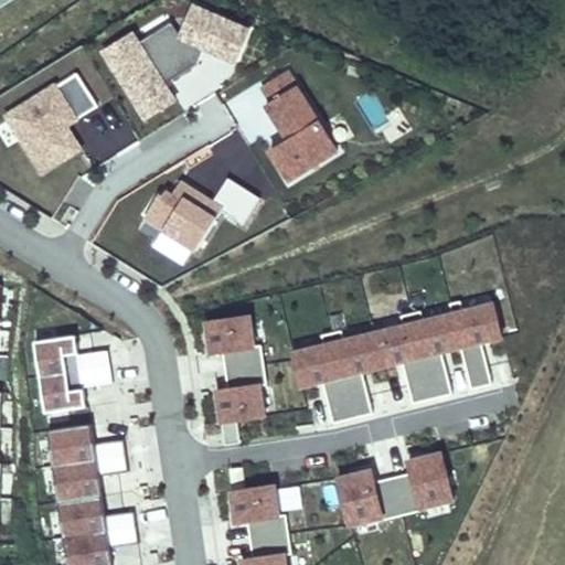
[(251,29),(195,4),(181,36),(168,45),(159,30),(140,42),(135,32),(104,51),(146,118),(176,99),(166,83),(198,63),(204,48),(236,62),(251,29)]
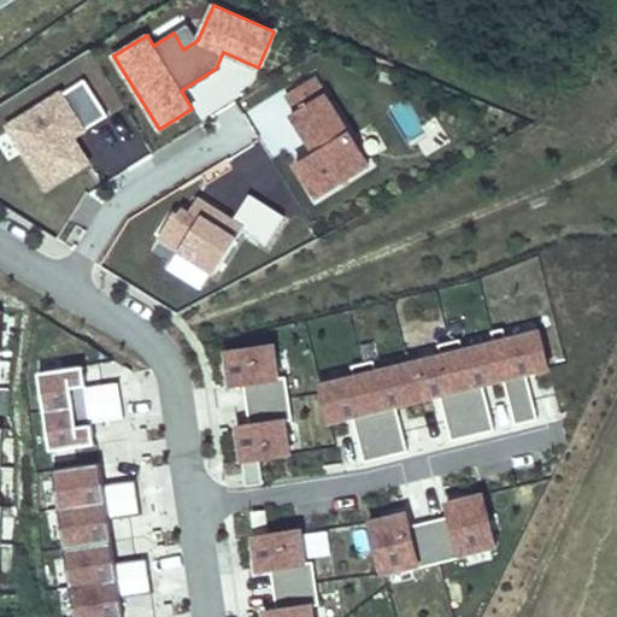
[(198,40),(189,24),(174,33),(183,50),(198,40)]
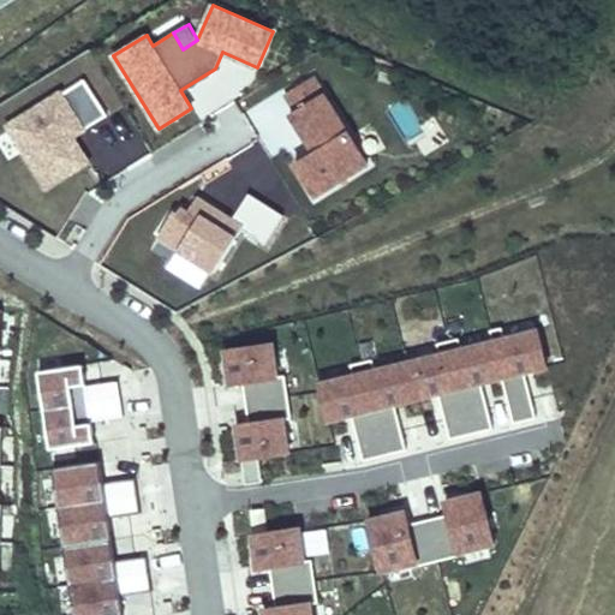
[(294,165),(315,197),(368,163),(314,76),(286,93),(297,109),(291,113),(315,153),(294,165)]
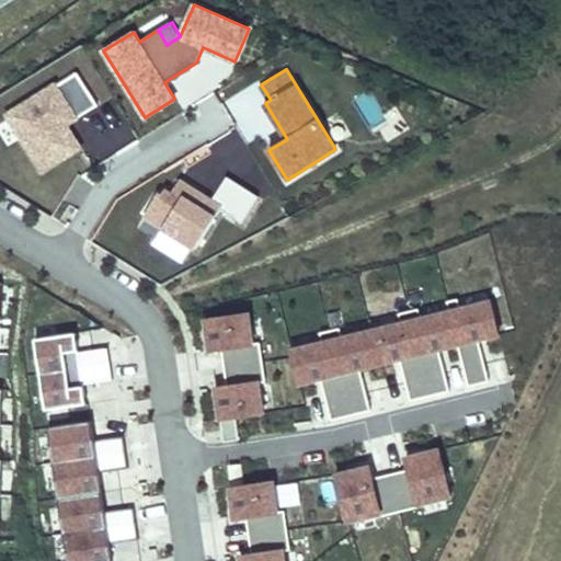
[(56,83),(7,114),(43,171),(81,147),(67,125),(63,118),(72,112),(76,118),(98,105),(78,72),(57,84),(56,83)]
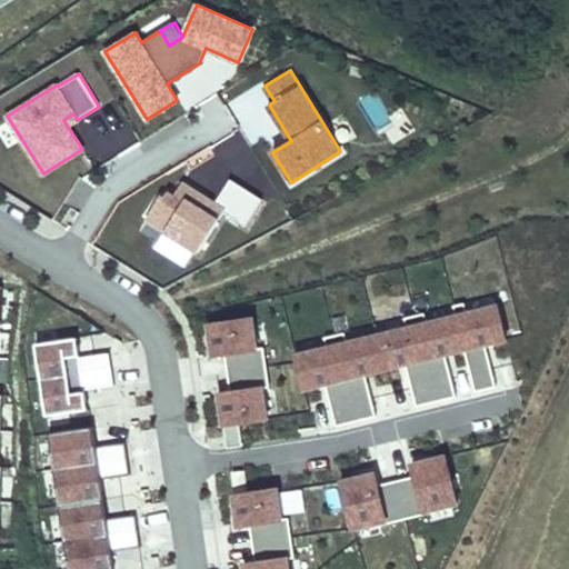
[(63,120),(68,127),(77,120),(73,113),(63,120)]
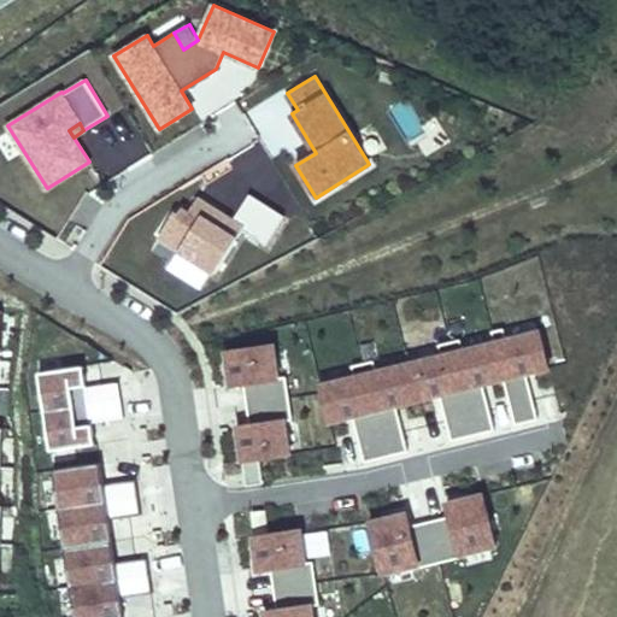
[(66,209),(103,184),(92,168),(54,192),(66,209)]
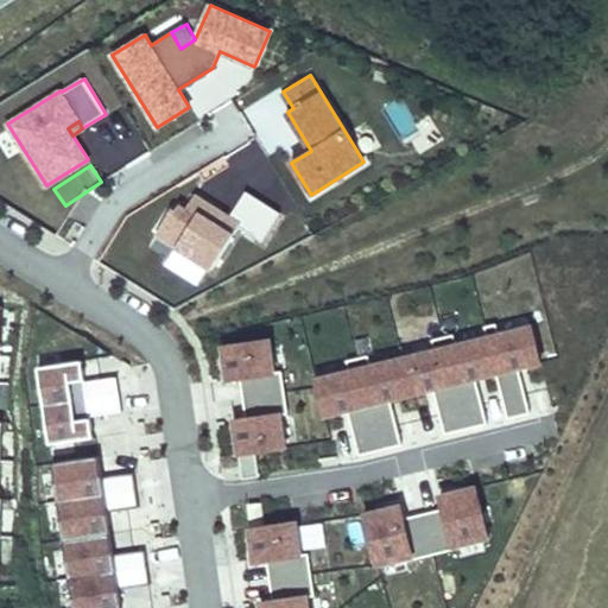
[(171,210),(156,234),(211,270),(239,227),(263,241),(280,213),(246,191),(229,217),(195,195),(185,210),(178,206),(175,211),(171,210)]
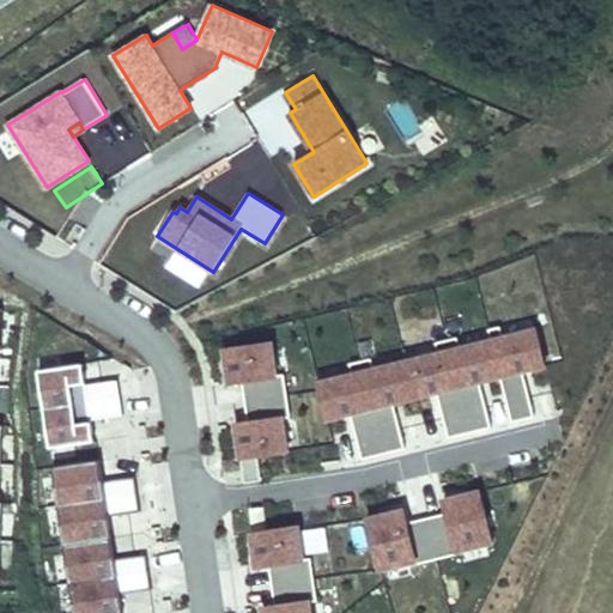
[(501,327),(489,329),(491,340),(501,376),(511,423),(534,417),(523,371),(546,365),(536,329),(503,338),(501,327)]
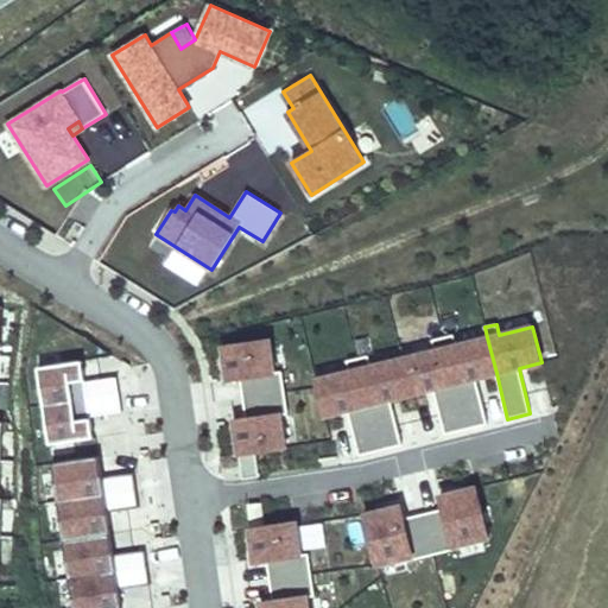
[(456,346),(454,335),(443,337),(466,429),(487,424),(476,379),(496,373),(487,337),(456,346)]
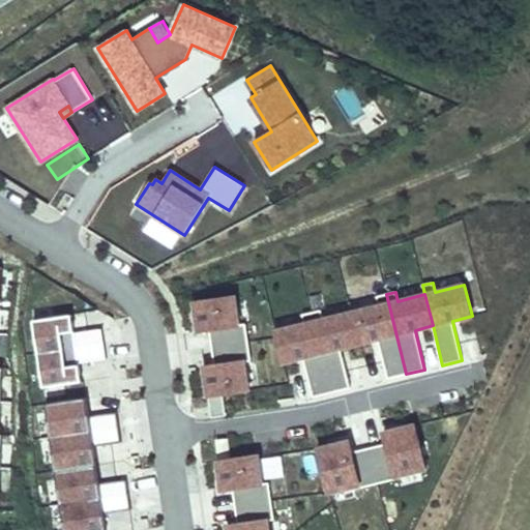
[(386,294),(377,296),(379,305),(351,313),(359,344),(378,339),(387,379),(406,374),(386,294)]
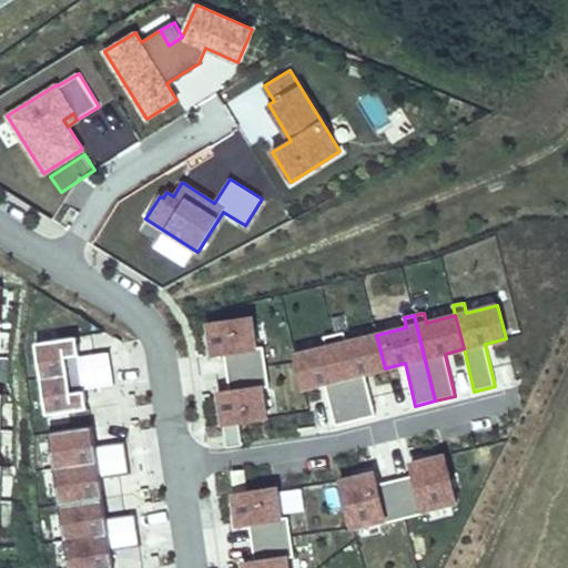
[(252,317),(209,324),(213,355),(224,354),(227,373),(266,367),(263,347),(256,347),(252,317)]
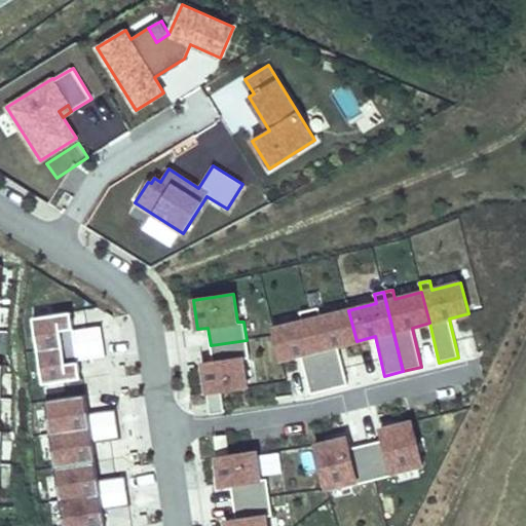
[(321,316),(318,307),(309,310),(329,389),(347,385),(338,345),(357,341),(348,310),(321,316)]
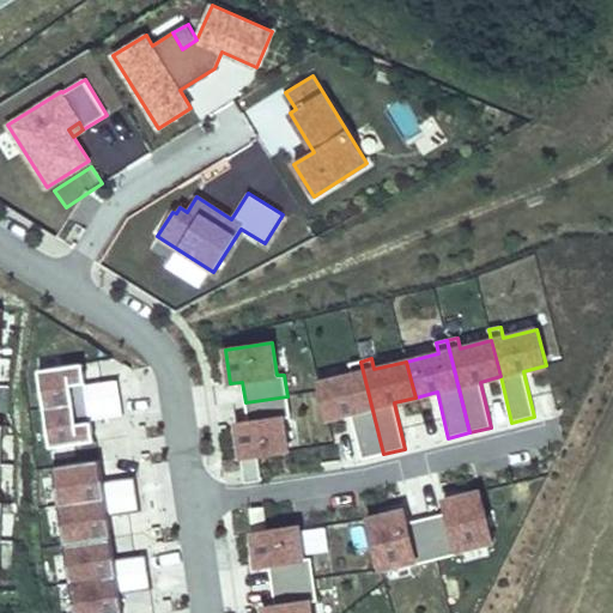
[(84,365),(87,383),(120,378),(116,359),(84,365)]
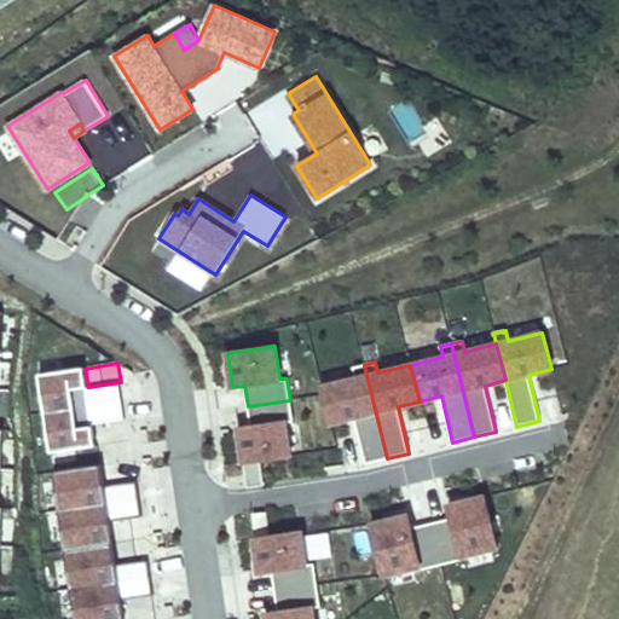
[(356,379),(322,386),(331,423),(354,417),(365,464),(387,458),(364,365),(353,368),(356,379)]
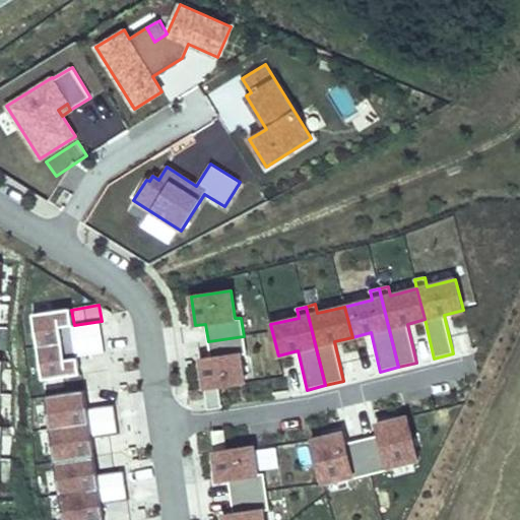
[(70,309),(34,314),(38,347),(102,337),(100,323),(73,327),(70,309)]
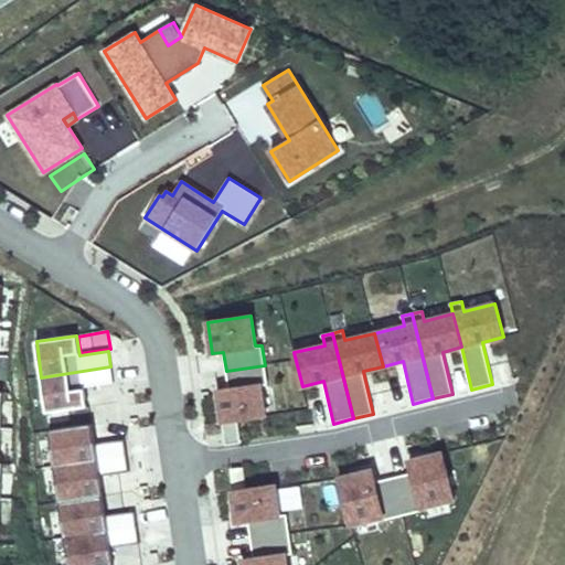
[(228,388),(217,391),(222,423),(237,420),(265,416),(260,386),(267,385),(265,365),(226,371),(228,388)]
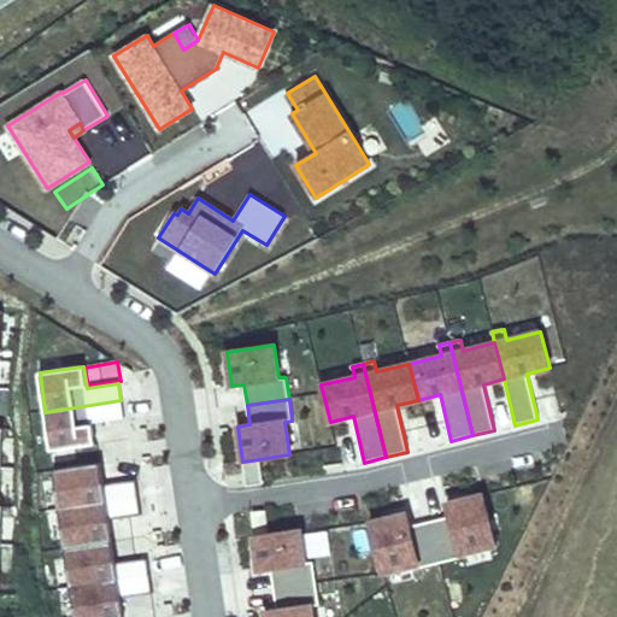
[(45,412),(51,451),(95,445),(92,423),(123,418),(121,400),(45,412)]
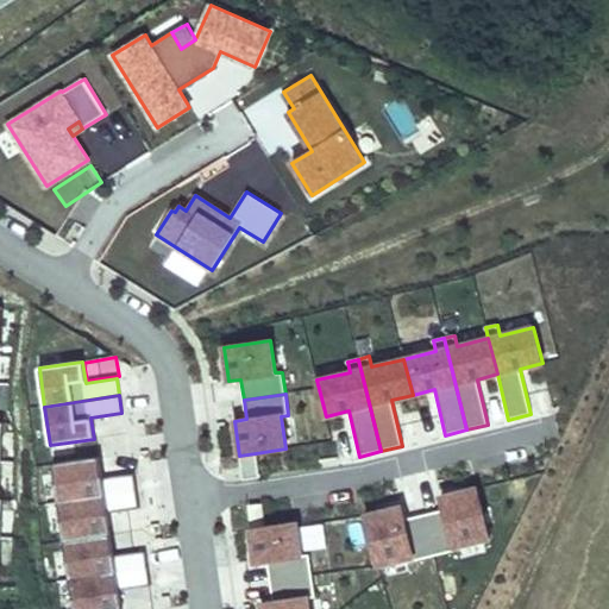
[(239,456),(243,481),(259,477),(256,453),(239,456)]
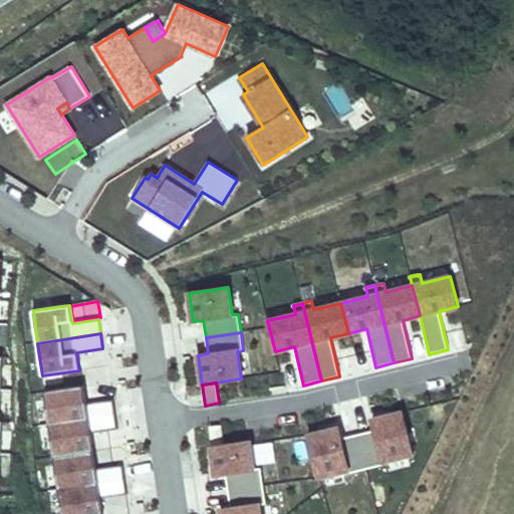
[(84,386),(45,392),(50,424),(114,415),(112,400),(86,404),(84,386)]
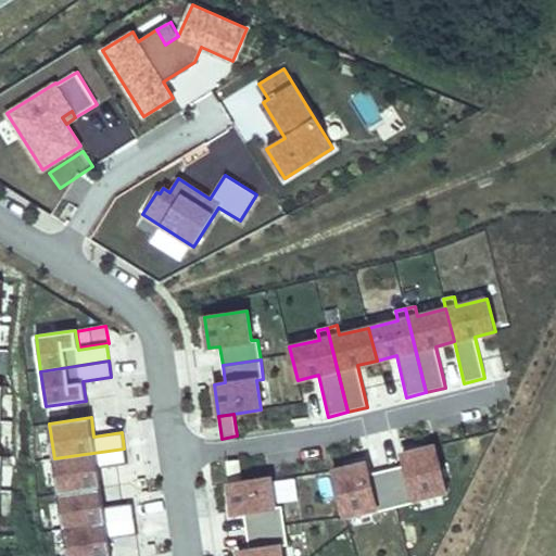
[(436,446),(403,454),(405,465),(388,469),(396,507),(415,503),(415,500),(446,492),(436,446)]
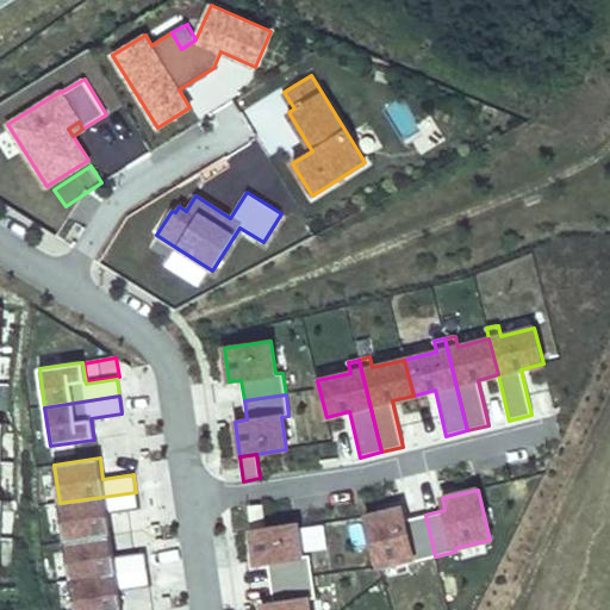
[(60,503),(64,542),(111,535),(109,514),(139,509),(136,492),(60,503)]
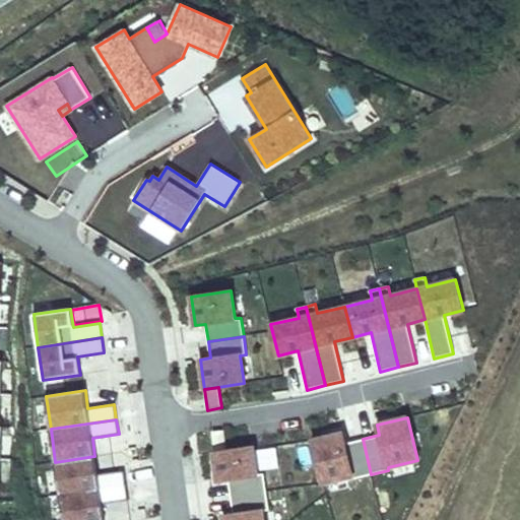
[(213,432),(214,451),(225,450),(223,431),(213,432)]
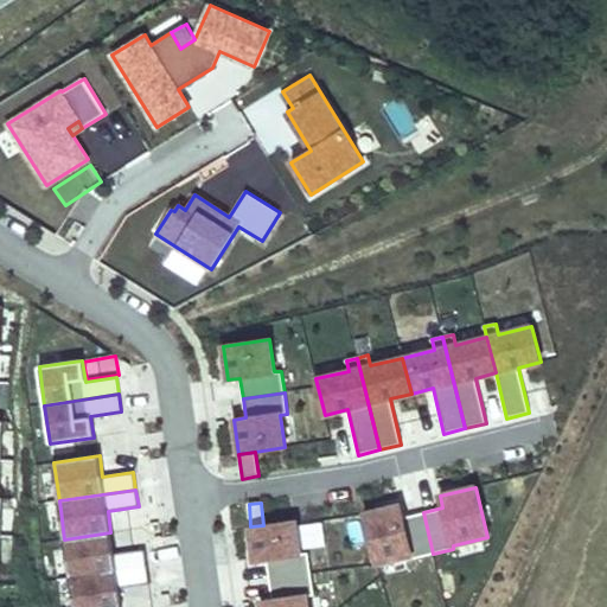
[(400,505),(364,515),(377,564),(411,556),(411,558),(433,554),(423,512),(403,518),(400,505)]
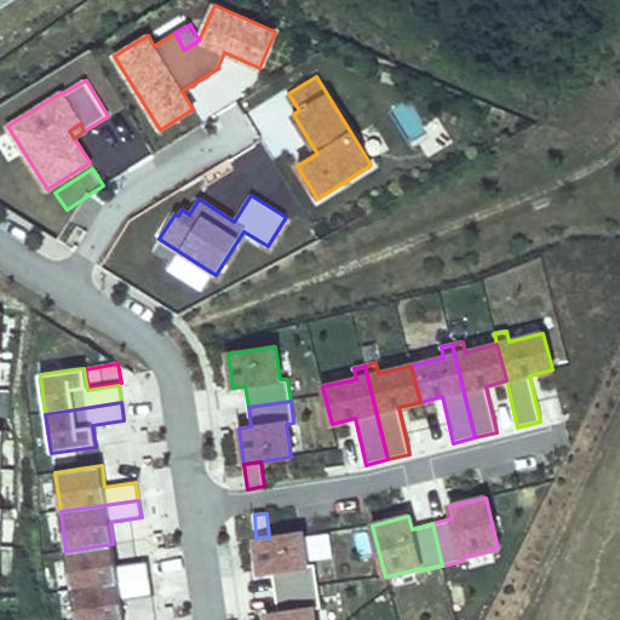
[(302,533),(254,539),(259,574),(271,572),(275,592),(317,586),(315,564),(306,566),(302,533)]
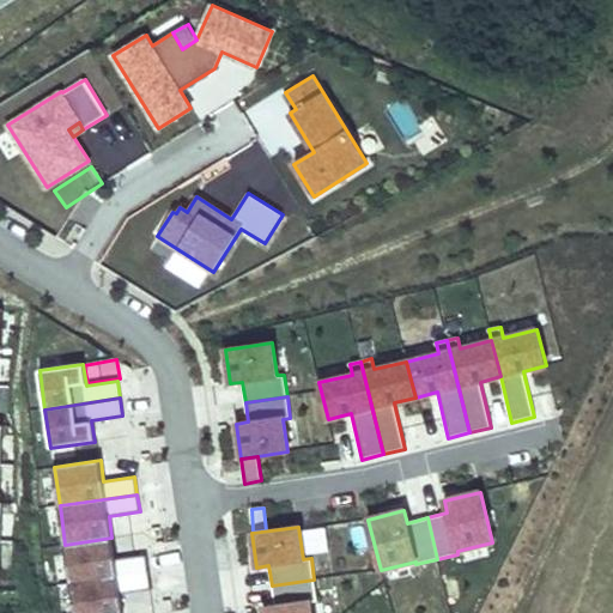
[(65,545),(71,584),(149,572),(146,554),(115,559),(111,538),(65,545)]
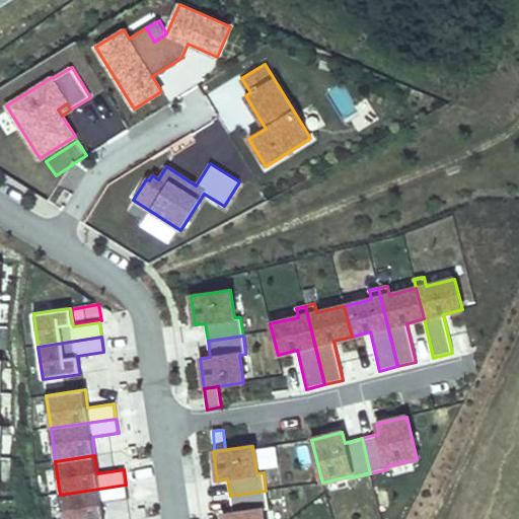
[(60,495),(63,518),(103,518),(101,503),(128,500),(126,485),(60,495)]
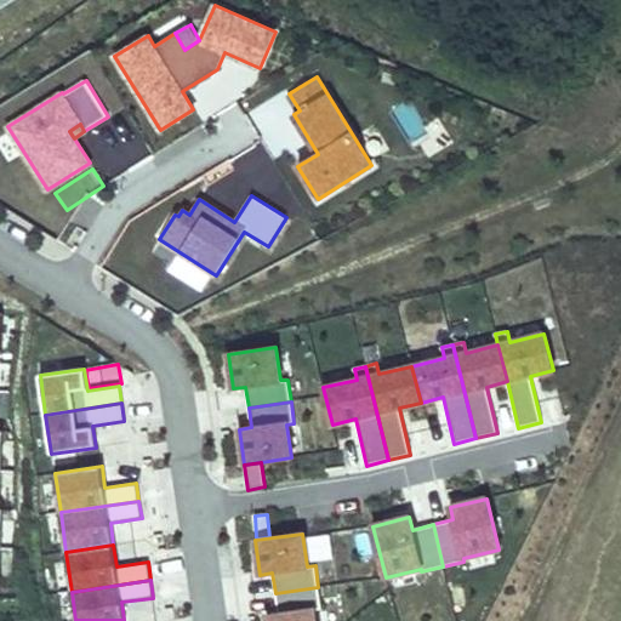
[(266,616),(266,620),(314,620),(314,610),(322,609),(318,587),(275,593),(279,614),(266,616)]
